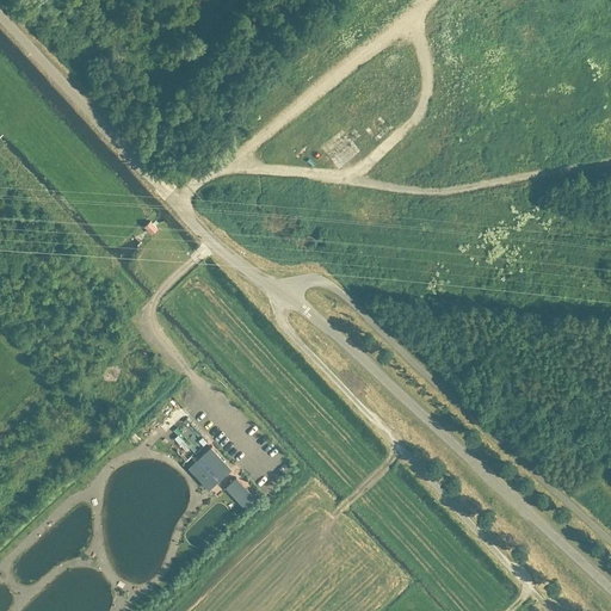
[(382,116),(364,130),(369,135),(386,121),(382,116)]
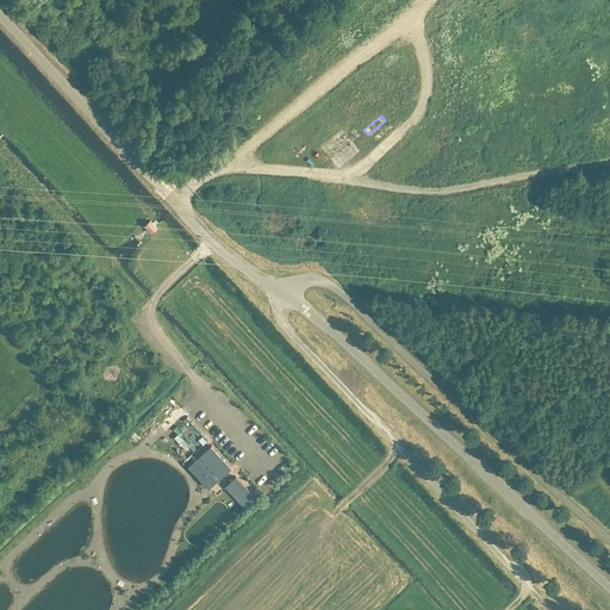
[(157,228),(150,219),(143,225),(150,234),(157,228)]
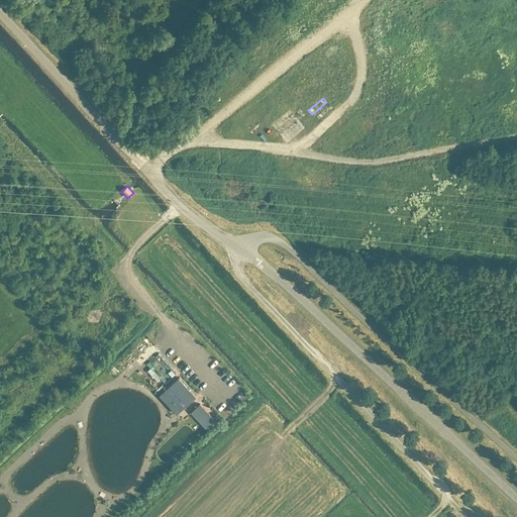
[(172,376),(177,369),(172,366),(168,373),(172,376)]
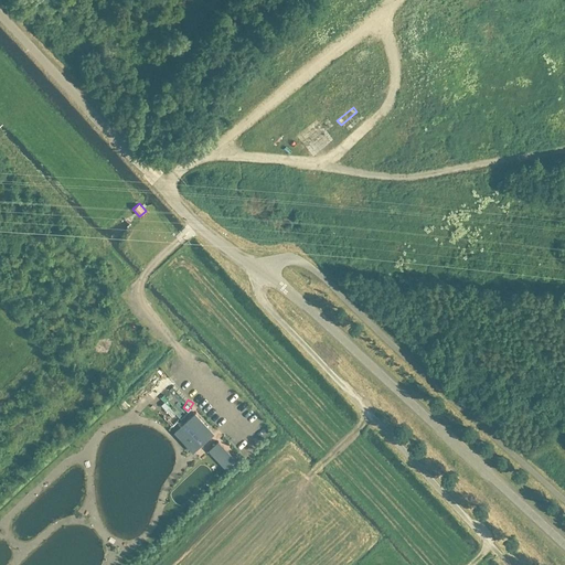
[(213,433),(194,413),(184,422),(203,441),(213,433)]
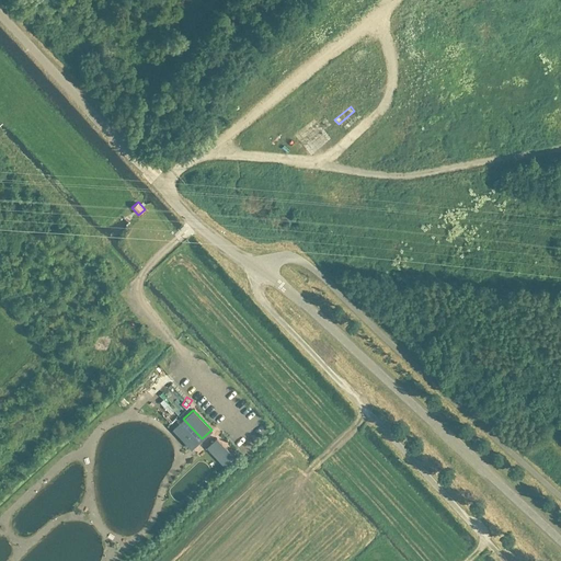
[(232,430),(235,434),(243,430),(241,425),(232,430)]
